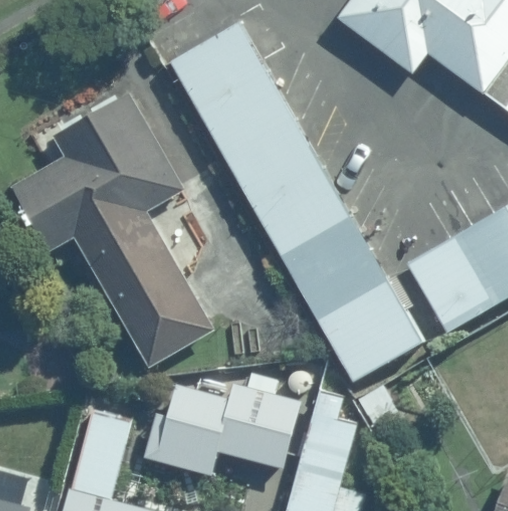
[(507,0),(346,0),(333,18),(410,74),(426,53),(507,112),(507,0)]
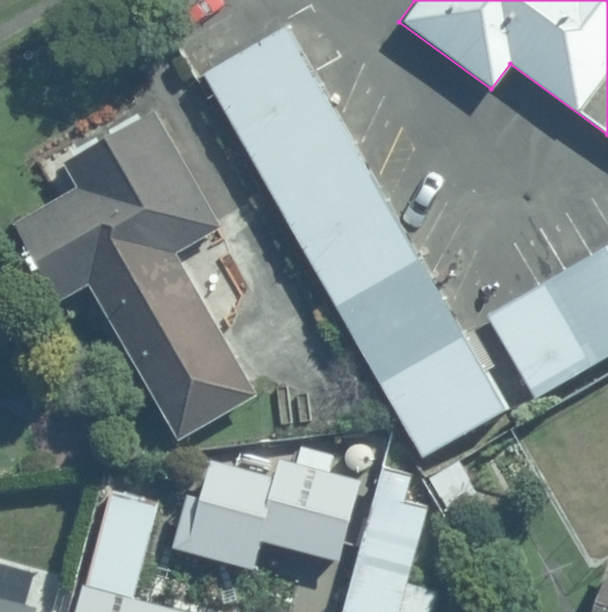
[(500,412),(287,26),(205,74),(420,459),(500,412)]
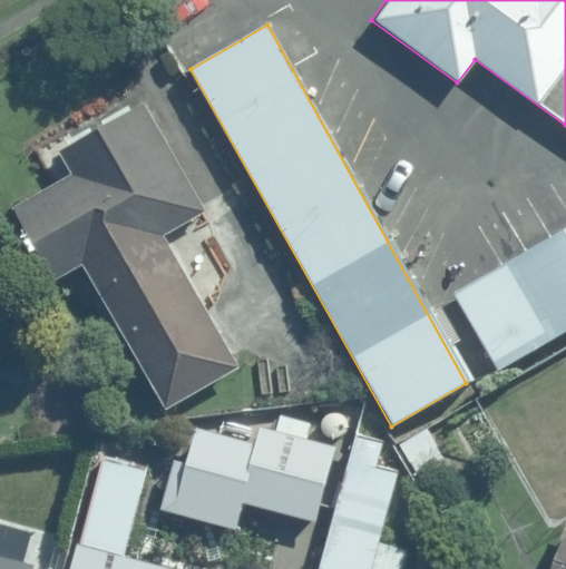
[(72,177),(13,209),(55,281),(83,265),(165,411),(237,369),(162,236),(204,212),(143,101),(57,149),(72,177)]
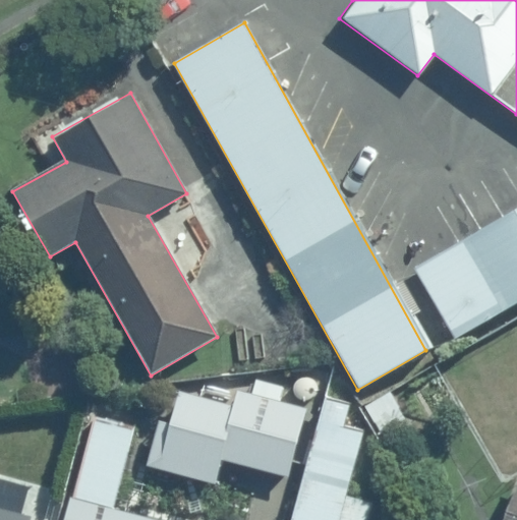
[(516,208),(412,269),(412,270),(454,342),(516,304),(516,208)]
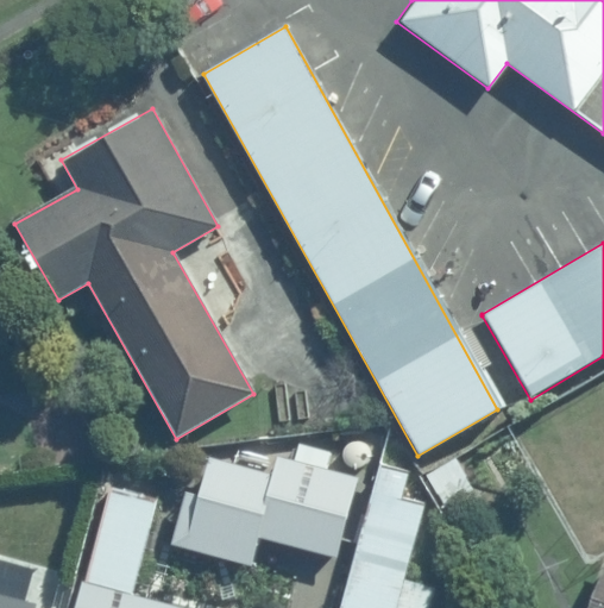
[(123,607),(126,595),(132,597),(157,501),(140,496),(149,468),(117,459),(85,582),(75,578),(67,607),(123,607)]
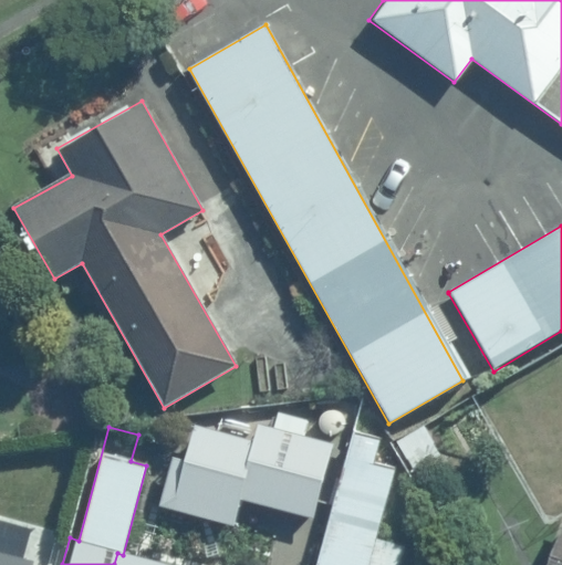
[(436,458),(420,429),(397,442),(412,471),(436,458)]
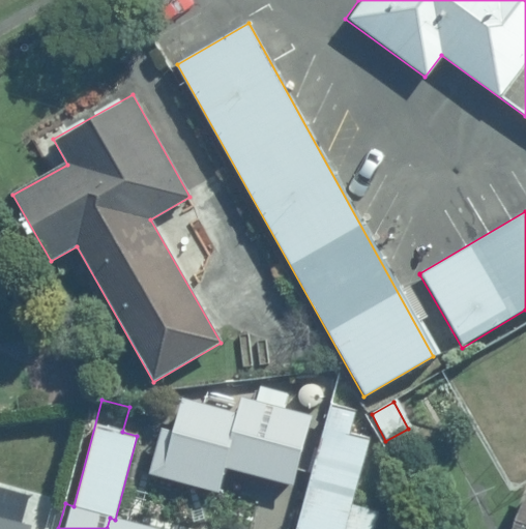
[(329,405),(296,528),(374,528),(379,510),(352,503),(369,439),(350,434),(356,411),(329,405)]
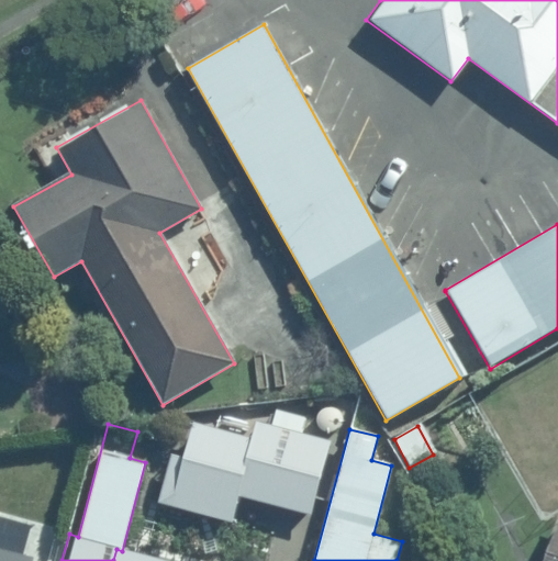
[(557,560),(557,522),(546,560),(557,560)]
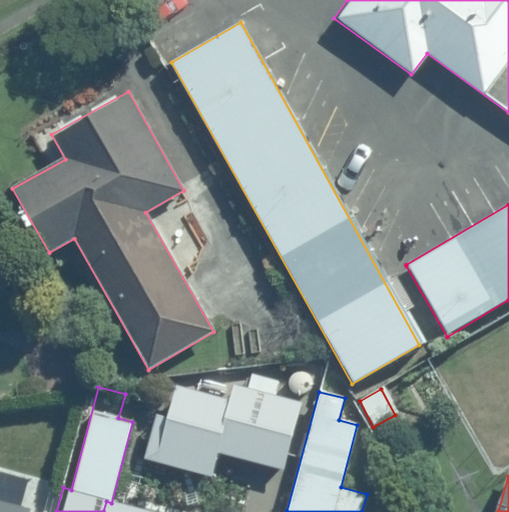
[(34,511),(35,510),(0,501),(0,511),(34,511)]
